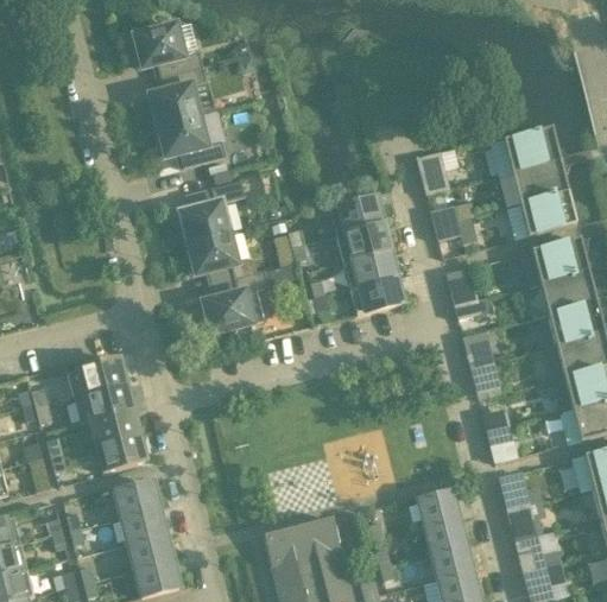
[(130,32),(136,52),(139,51),(143,67),(156,63),(159,76),(202,65),(198,50),(183,55),(176,24),(151,30),(151,26),(130,32)]
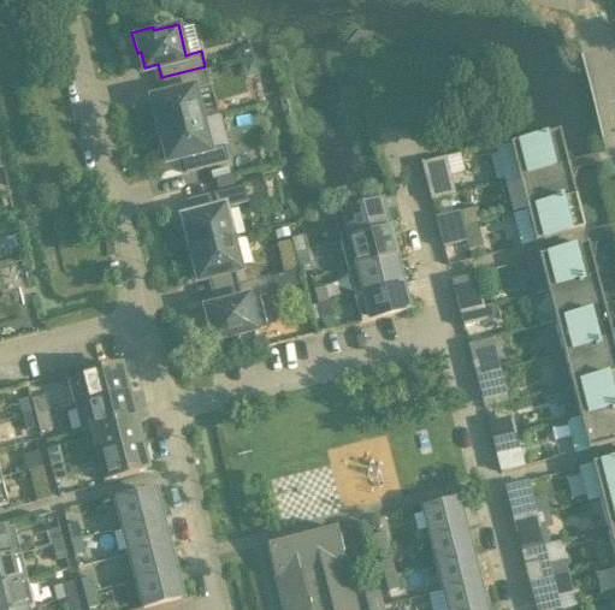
[(152,111),(155,128),(201,116),(194,86),(210,82),(205,66),(161,77),(165,92),(152,95),(155,110),(152,111)]
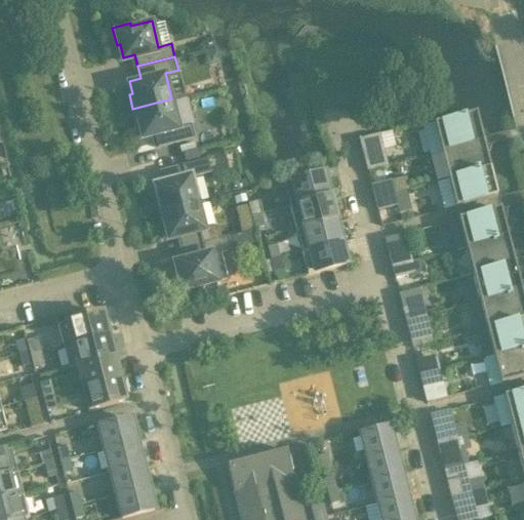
[(158,145),(195,134),(191,121),(178,124),(171,98),(132,109),(136,123),(139,122),(143,134),(155,131),(158,145)]
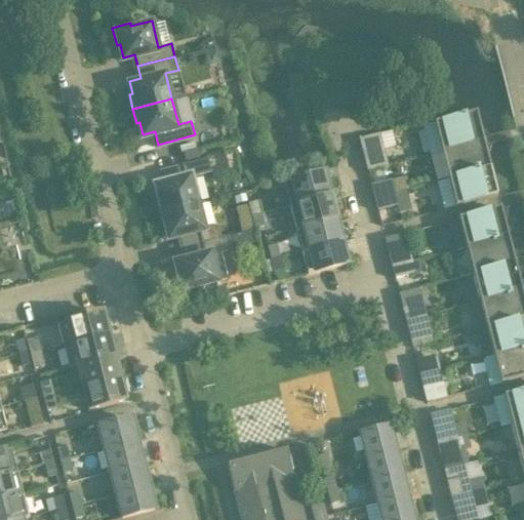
[(425,123),(432,151),(481,138),(483,137),(480,125),(476,110),(434,120),(425,123)]
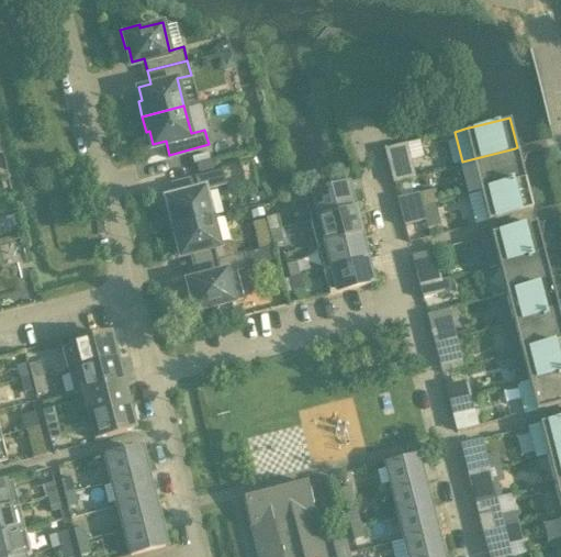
[(385,145),(389,158),(406,154),(402,141),(385,145)]
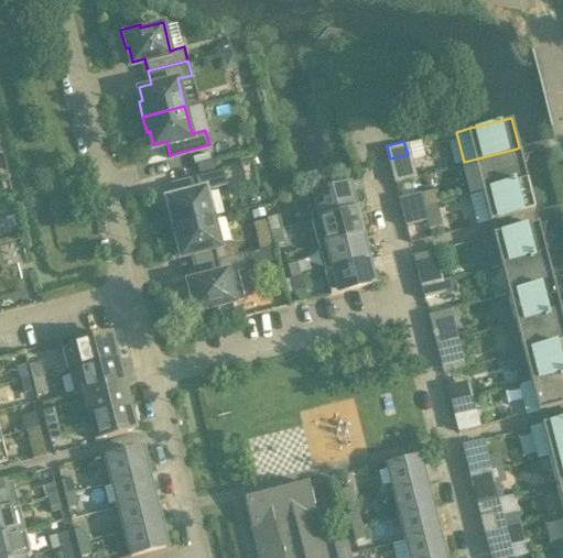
[(474,160),(482,188),(523,177),(527,177),(522,161),(519,148),(517,149),(464,162),(464,163),(474,160)]
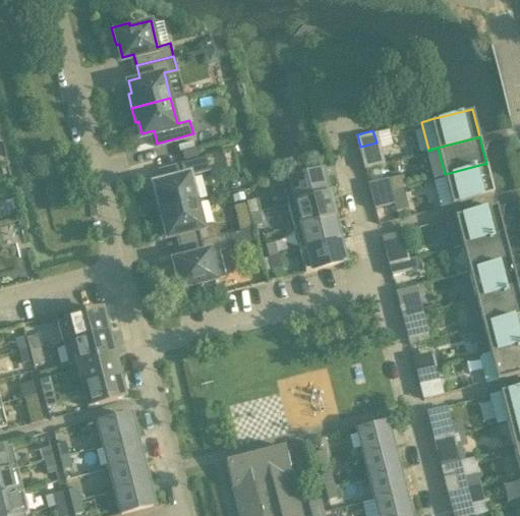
[(183,173),(154,181),(157,193),(154,194),(158,209),(196,198),(189,173),(211,168),(207,154),(180,161),(183,173)]
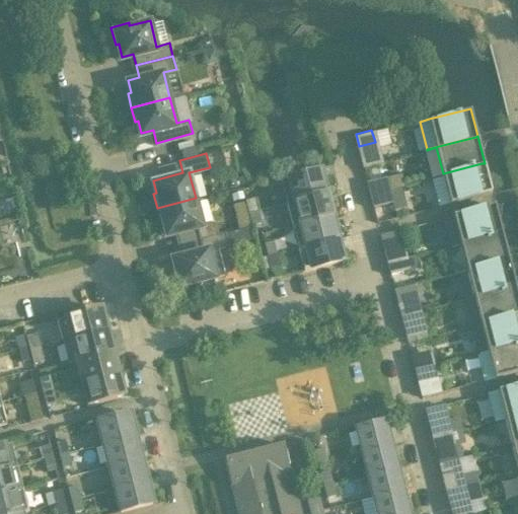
[(492,191),(489,177),(485,163),(482,163),(443,173),(450,201),(492,191)]
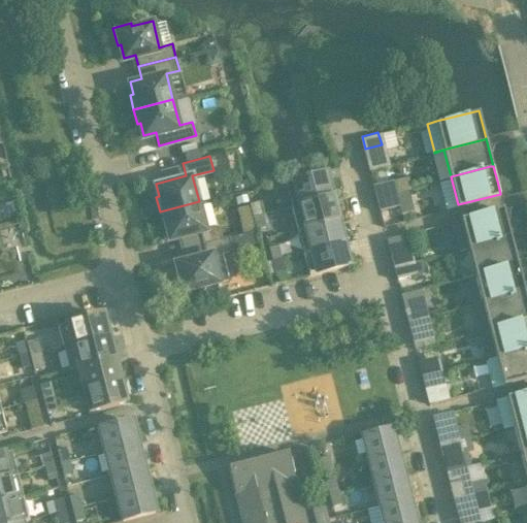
[(326,170),(286,181),(292,204),(332,193),(326,170)]
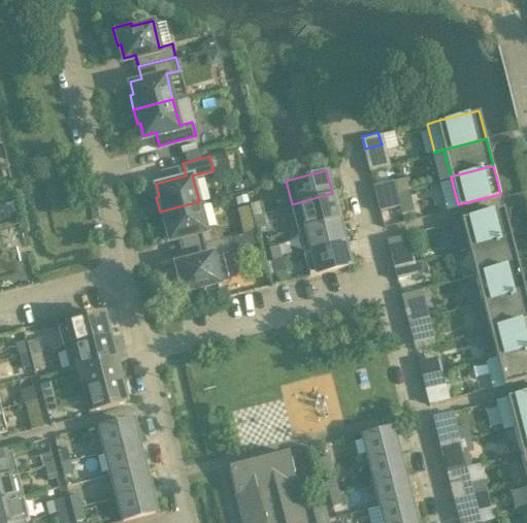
[(374,183),(377,196),(393,191),(390,178),(374,183)]
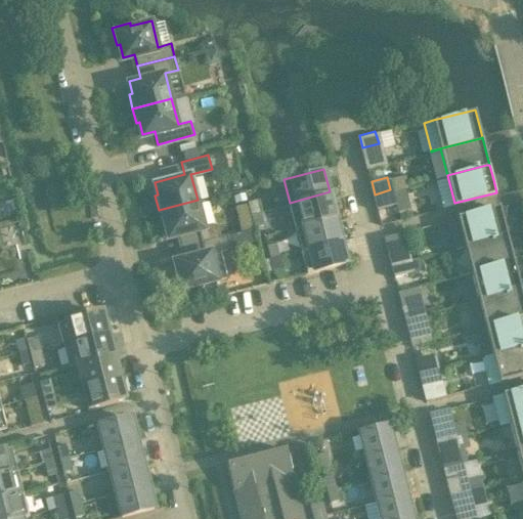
[(375,195),(378,207),(393,203),(390,189),(375,195)]
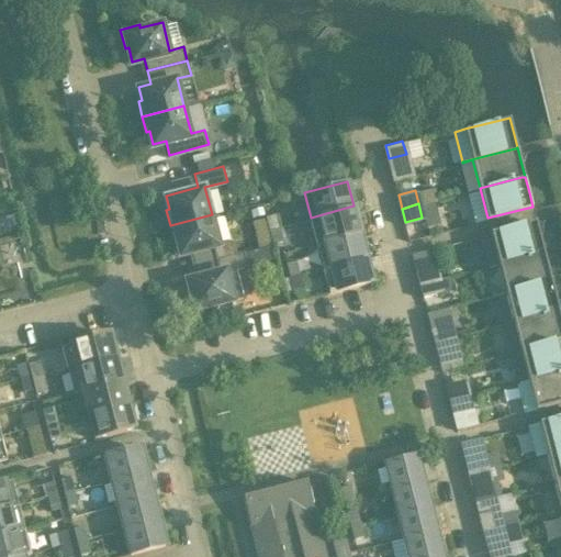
[(354,205),(311,218),(317,241),(359,230),(354,205)]
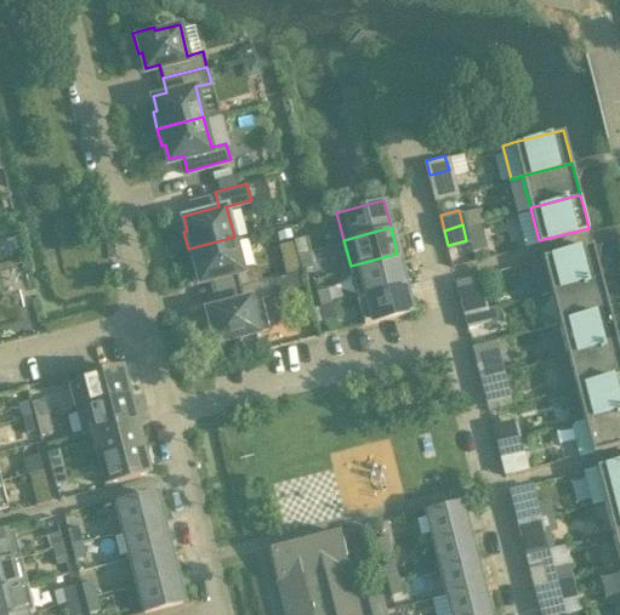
[(295,237),(299,251),(310,249),(305,234),(295,237)]
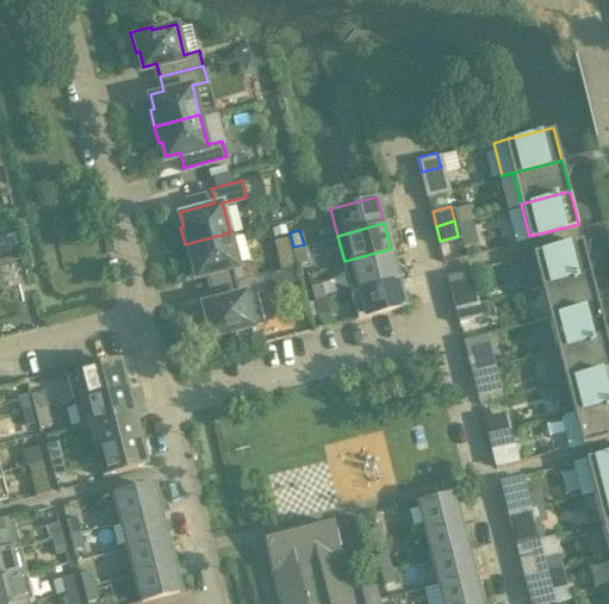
[(230,232),(185,244),(188,260),(192,260),(197,274),(231,266),(235,279),(256,273),(266,272),(266,271),(262,259),(253,261),(253,259),(237,262),(230,232)]
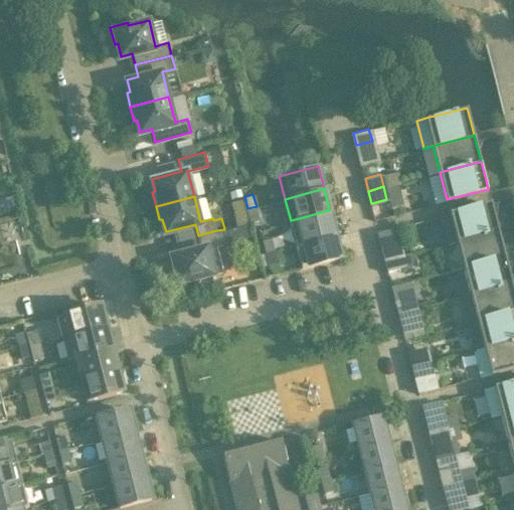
[(441,214),(448,241),(495,229),(498,228),(491,201),(450,211),(441,214)]
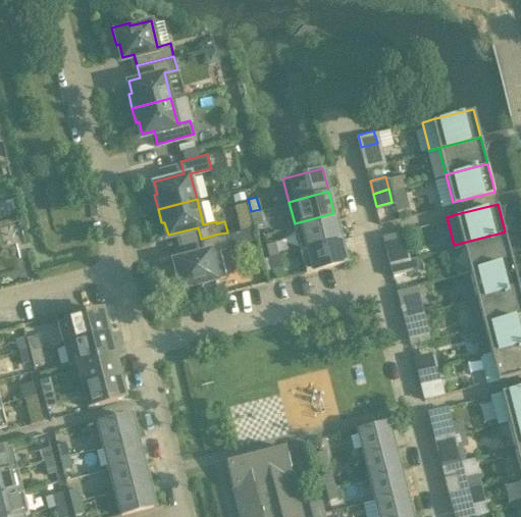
[(263,221),(260,209),(251,211),(254,223),(263,221)]
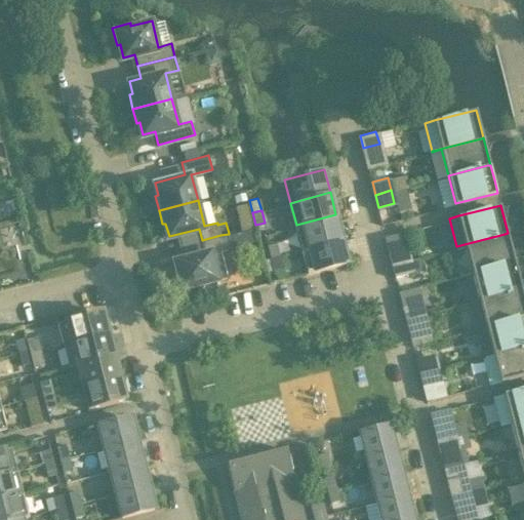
[(335,214),(296,225),(301,248),(341,237),(335,214)]
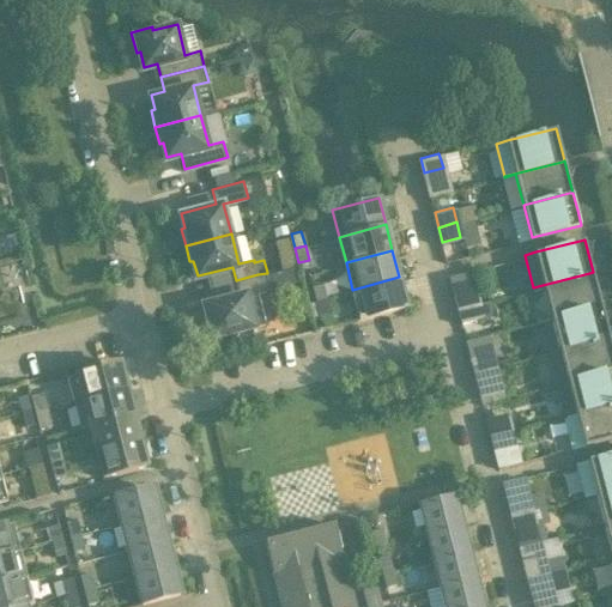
[(545,285),(552,316),(601,304),(593,272),(589,273),(533,287),(533,289),(545,285)]
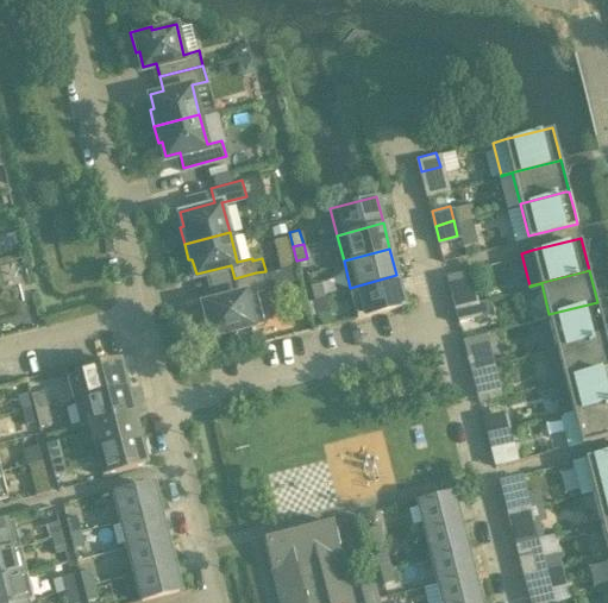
[(212,299),(204,301),(207,316),(204,318),(208,338),(230,333),(229,330),(251,324),(252,322),(264,320),(256,289),(269,286),(265,271),(256,272),(234,278),(208,286),(212,299)]
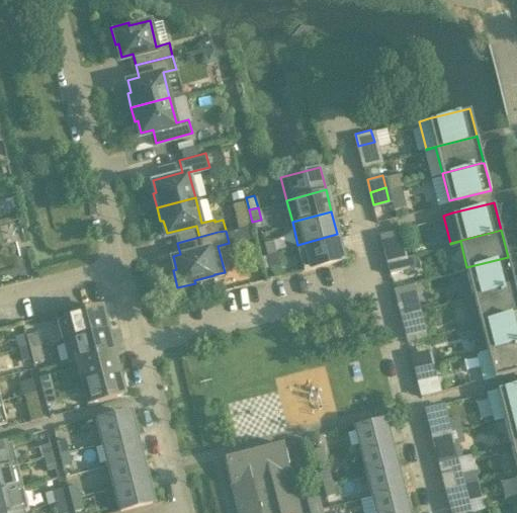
[(337,234),(297,245),(304,266),(311,264),(312,266),(343,258),(337,234)]
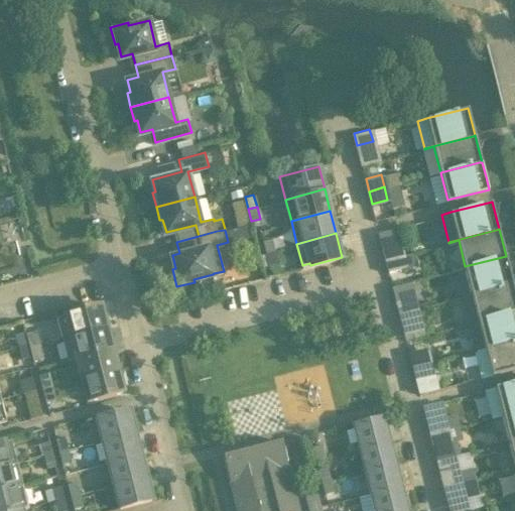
[(263,239),(267,252),(275,249),(272,237),(263,239)]
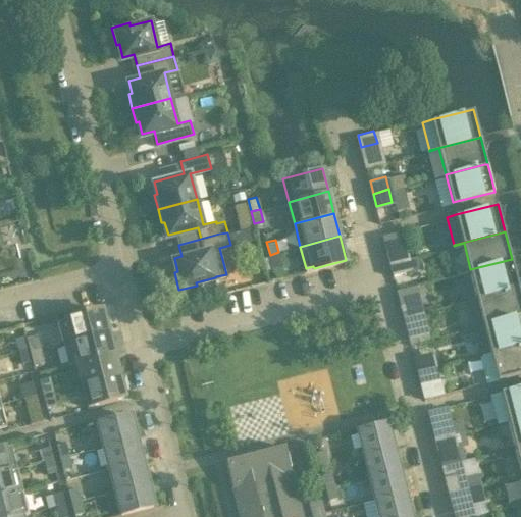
[(386,248),(391,261),(406,257),(403,245),(386,248)]
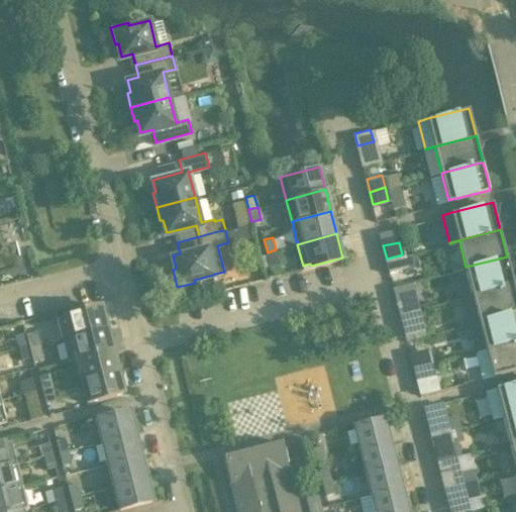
[(279,262),(276,249),(268,252),(271,265),(279,262)]
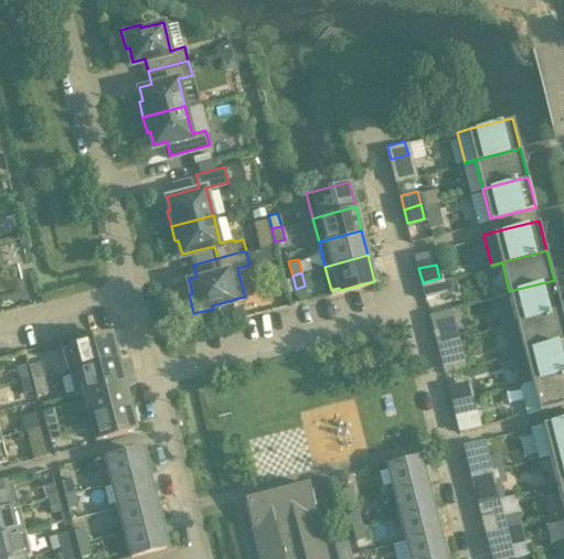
[(423,282),(426,296),(443,291),(439,278),(423,282)]
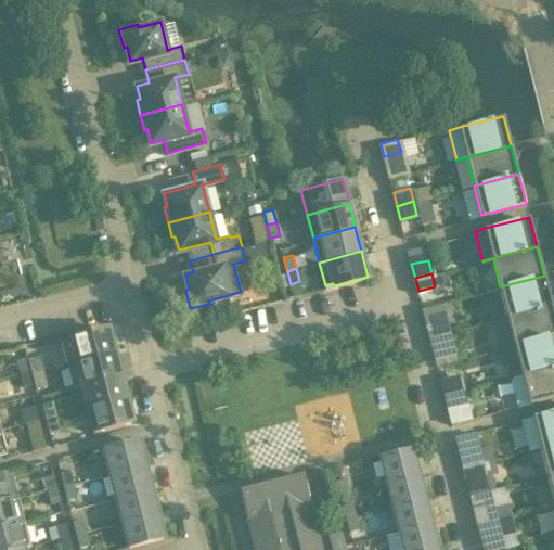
[(498,317),(498,318),(551,304),(544,276),(500,286),(507,315),(498,317)]
